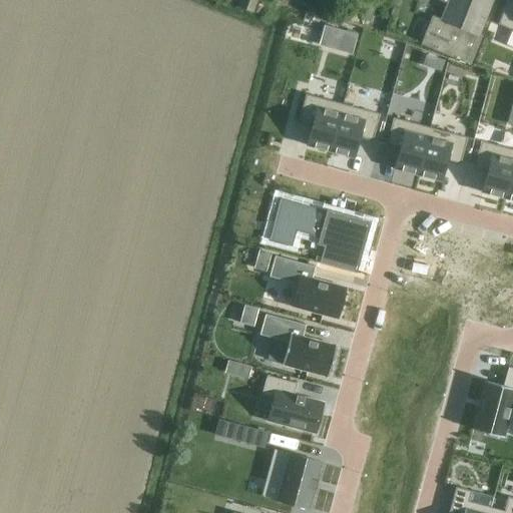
[(240,0),(238,8),(253,13),(259,0),(240,0)]
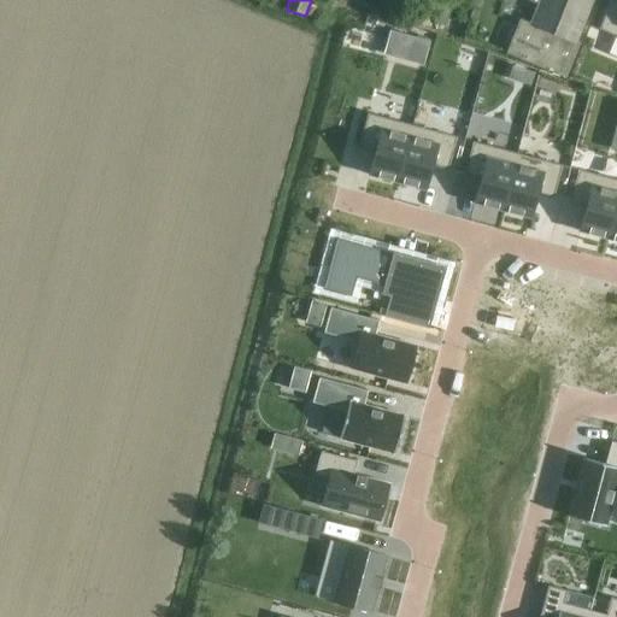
[(526,0),(539,6),(532,24),(521,19),(506,54),(566,78),(598,0),(526,0)]
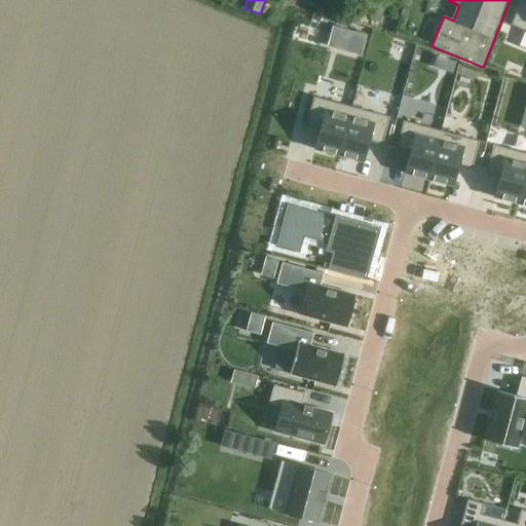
[(525,0),(520,0),(511,25),(525,31),(525,0)]
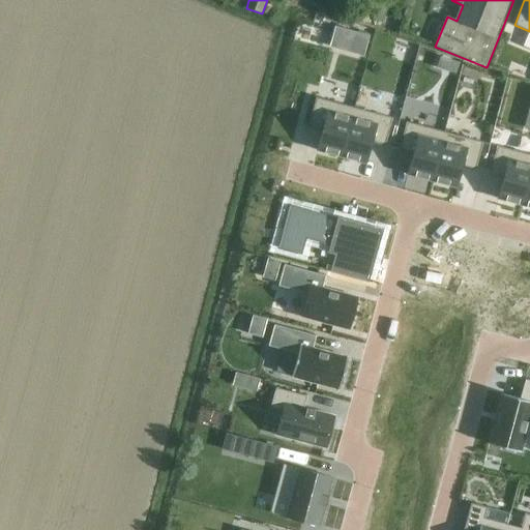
[(378,4),(373,19),(383,22),(388,8),(378,4)]
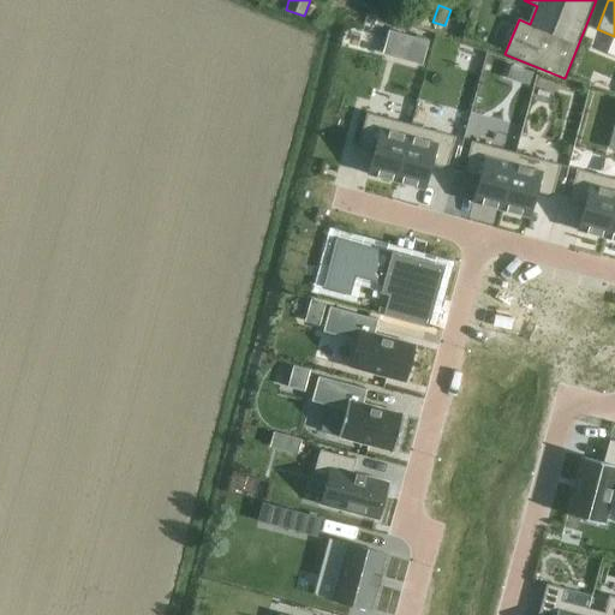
[(413,39),(406,63),(423,66),(429,42),(413,39)]
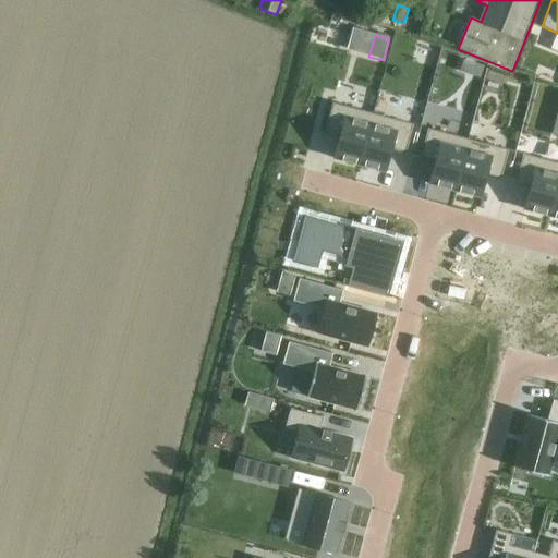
[(332,102),(325,131),(340,135),(334,158),(359,165),(373,113),(332,102)]
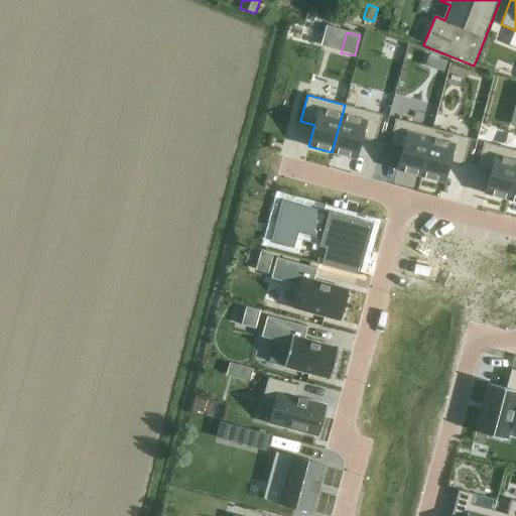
[(345,105),(332,152),(356,158),(361,138),(375,141),(382,115),(345,105)]
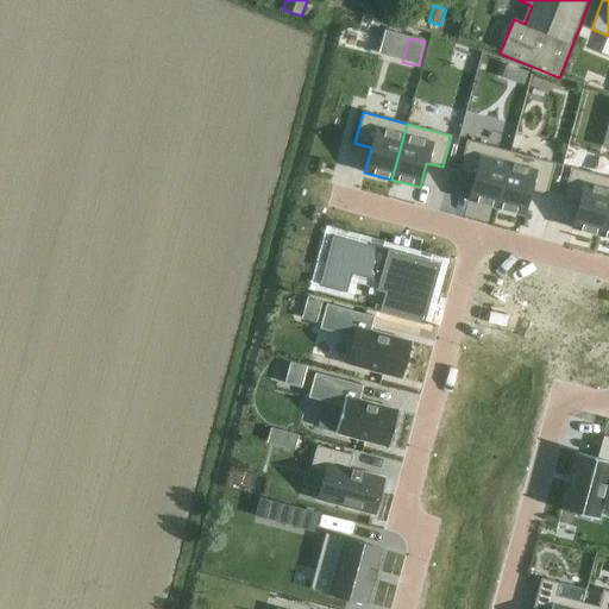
[(468,139),(458,171),(475,175),(468,200),(496,208),(510,151),(468,139)]
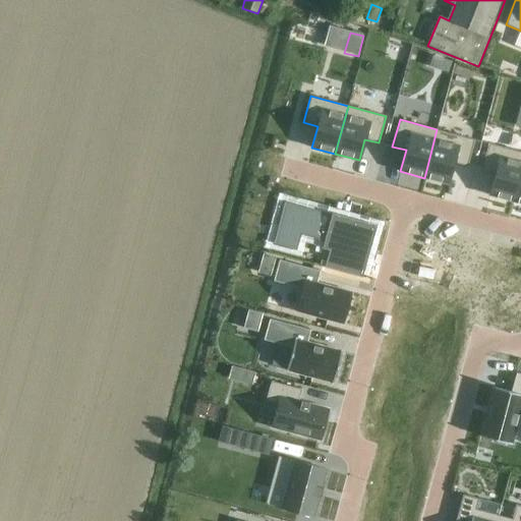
[(437,129),(424,178),(448,184),(453,163),(467,167),(474,139),(437,129)]
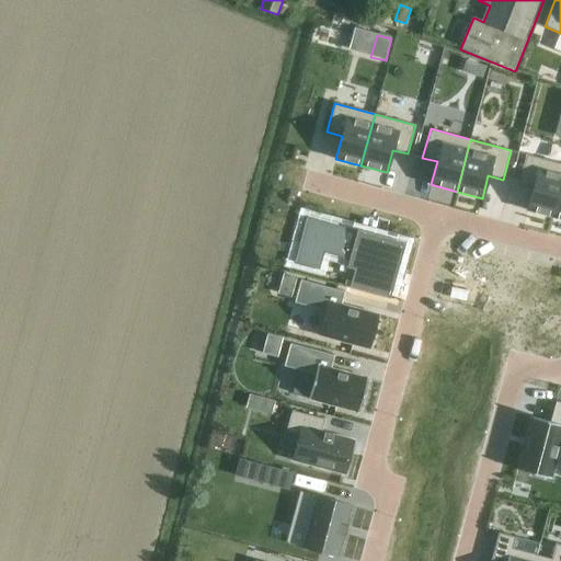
[(560,163),(526,155),(518,183),(533,187),(527,210),(552,217),(560,184),(560,163)]
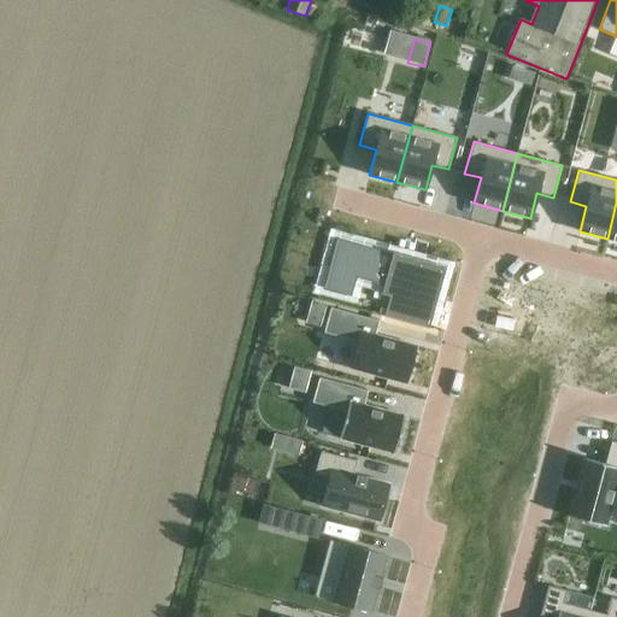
[(336,240),(323,288),(325,289),(325,287),(348,293),(354,271),(387,280),(383,294),(411,301),(412,293),(435,299),(444,269),(395,257),(395,256),(394,254),(393,258),(338,242),(338,240),(336,240)]
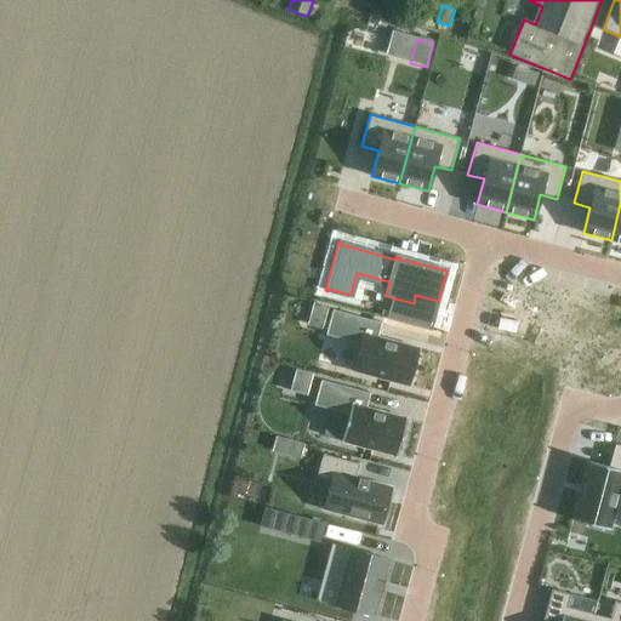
[(313,305),(308,323),(323,328),(328,308),(313,305)]
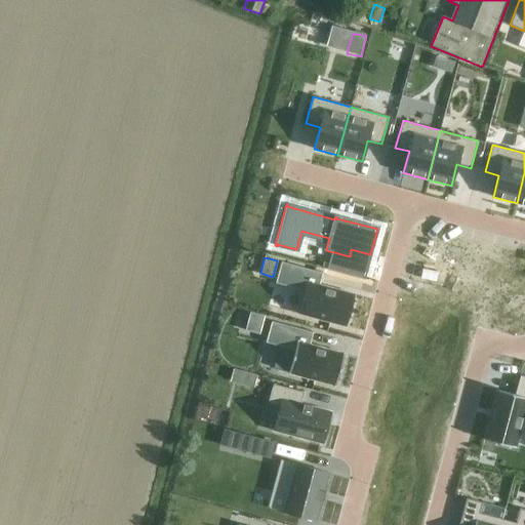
[(334,258),(331,271),(355,277),(359,265),(334,258)]
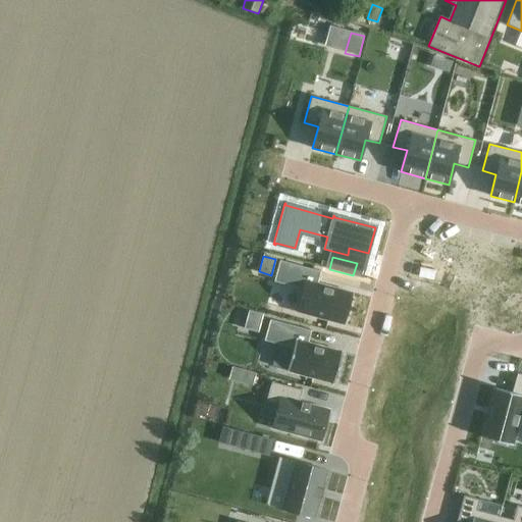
[(279,260),(273,281),(303,290),(297,312),(344,324),(352,293),(317,283),(320,271),(279,260)]
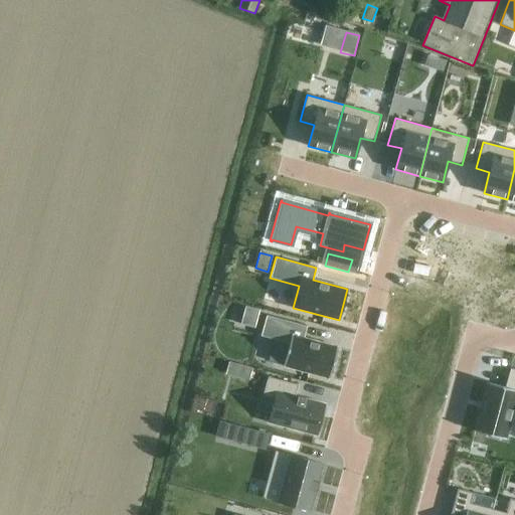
[(245,307),(240,325),(254,329),(260,311),(245,307)]
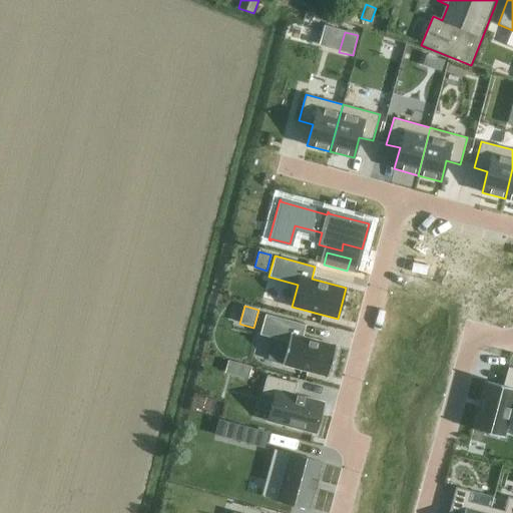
[(265,314),(260,335),(288,343),(282,365),(328,377),(336,346),(303,337),(306,325),(265,314)]
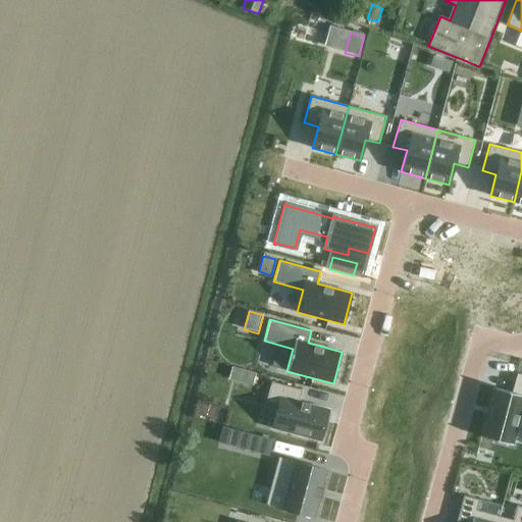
[(246,370),(243,383),(252,385),(256,373),(246,370)]
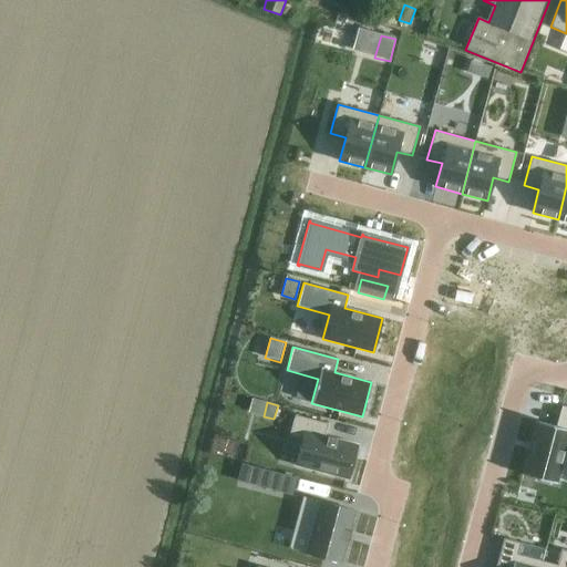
[(537,421),(523,475),(557,484),(566,445),(566,406),(562,405),(556,426),(537,421)]
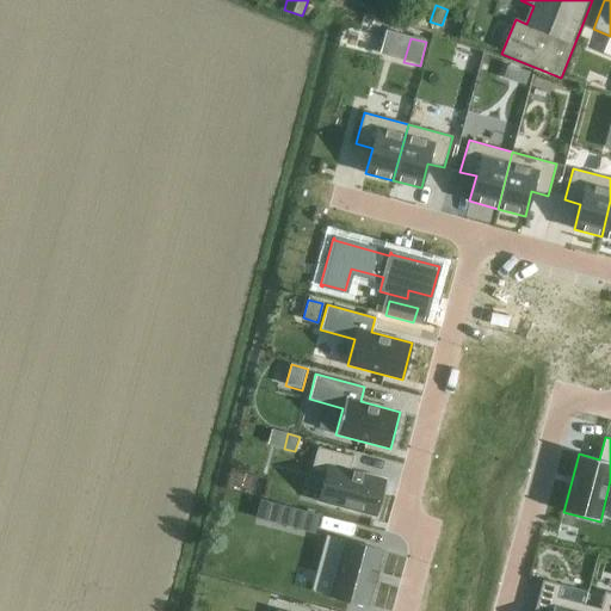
[(318,446),(312,471),(326,475),(319,501),(375,517),(384,480),(350,470),(353,456),(318,446)]
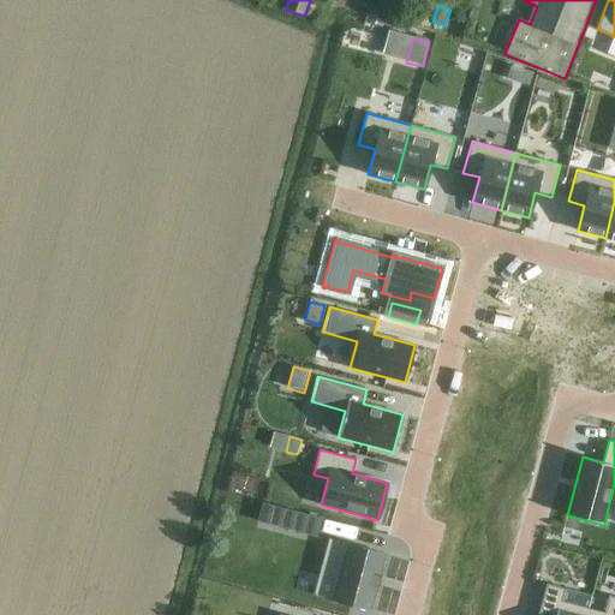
[(284,509),(279,527),(316,537),(321,519),(284,509)]
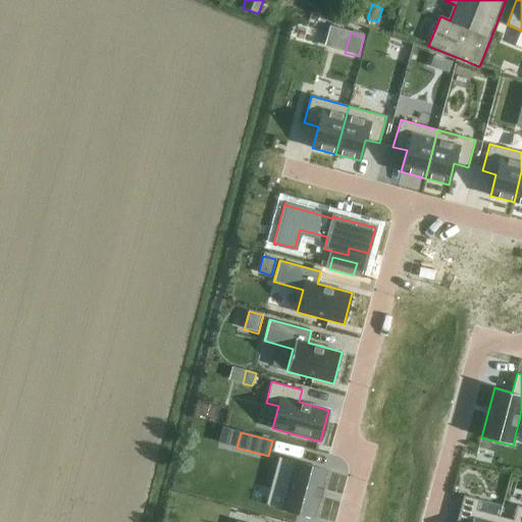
[(278,458),(271,488),(286,492),(282,510),(314,517),(326,470),(278,458)]
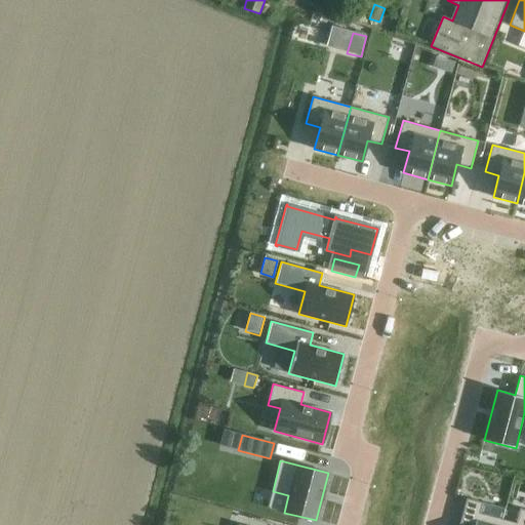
[(467,498),(458,524),(500,524),(502,519),(477,513),(480,501),(467,498)]
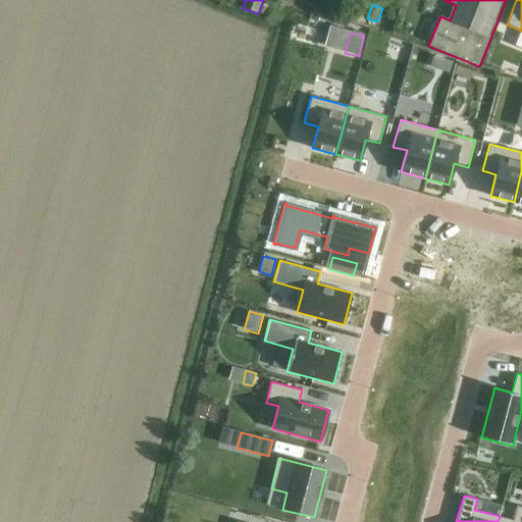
[(500,516),(498,521),(521,521),(521,506),(517,506),(513,520),(500,516)]
